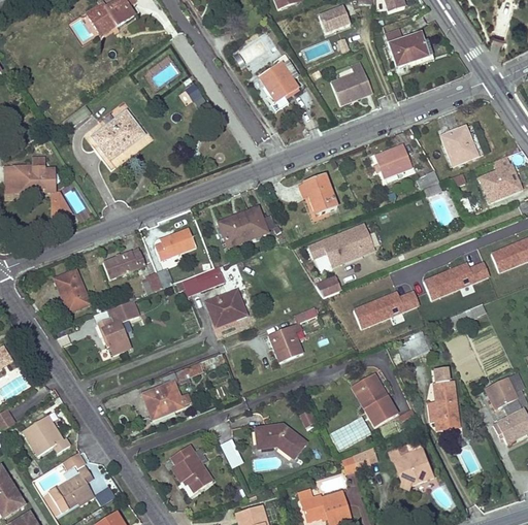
[(86,12),(98,31),(113,21),(117,25),(134,14),(128,5),(125,0),(116,0),(105,6),(102,2),(86,12)]
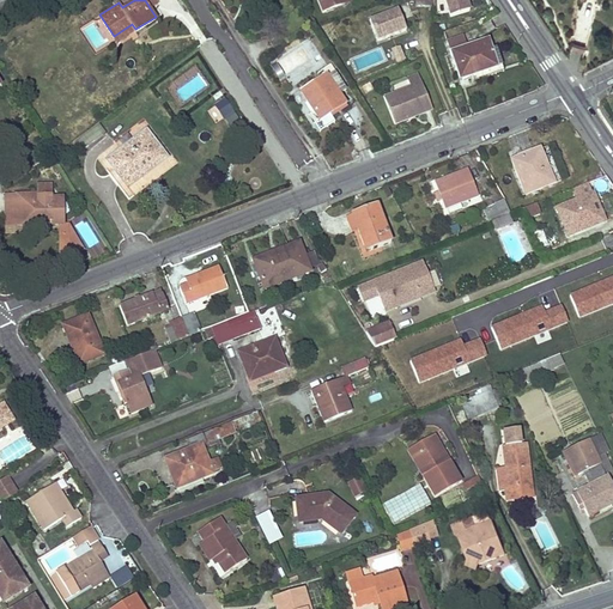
[(447,0),(450,11),(468,5),(466,0),(447,0)]
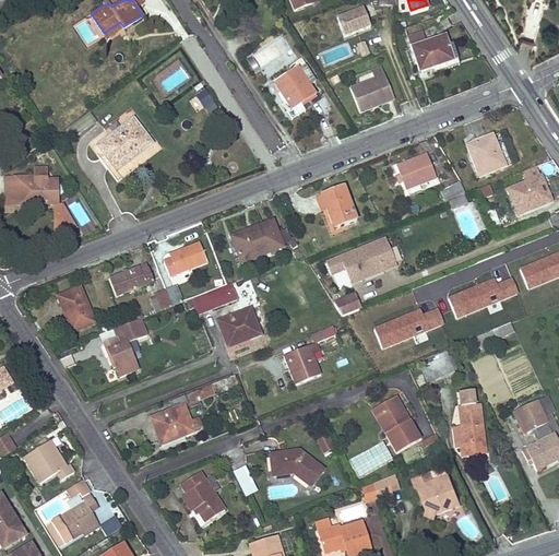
[(336,15),(344,35),(370,24),(363,4),(336,15)]
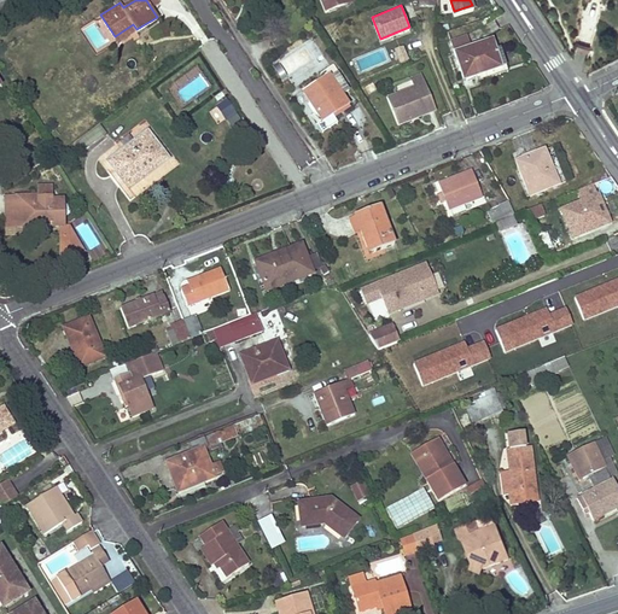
[(133,24),(115,36),(117,41),(136,29),(133,24)]
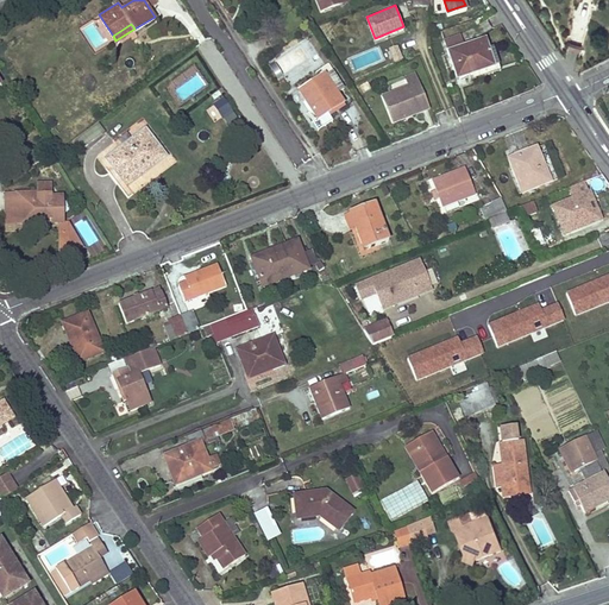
[(443,39),(454,76),(466,71),(465,69),(470,68),(475,71),(493,64),(489,54),(494,51),(491,45),(487,48),(483,38),(463,45),(459,33),(443,39)]
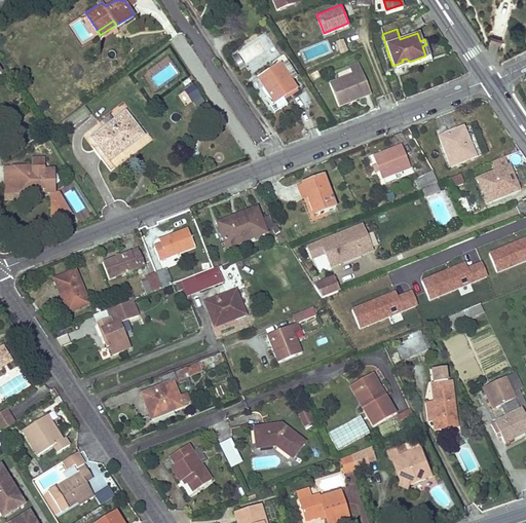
[(343,37),(337,40),(341,51),(348,48),(343,37)]
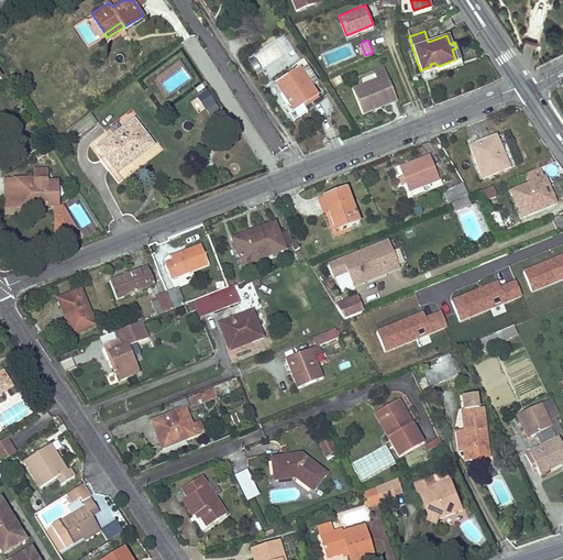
[(431,66),(420,70),(422,77),(462,63),(456,47),(452,50),(455,59),(439,66),(434,63),(430,64),(431,66)]
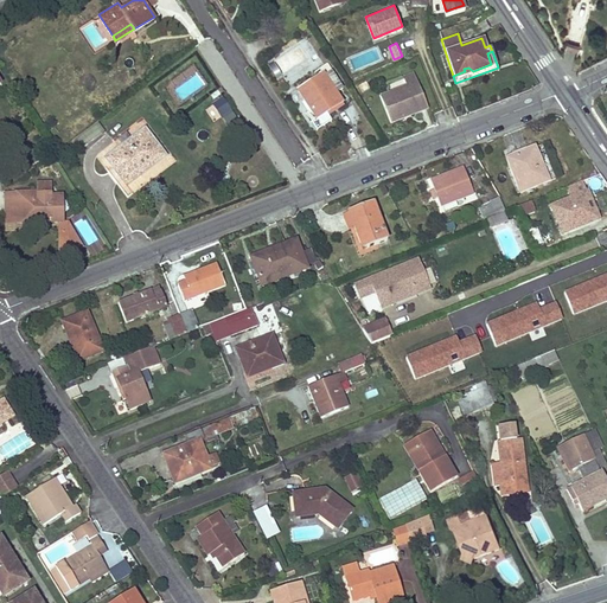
[(404,76),(408,84),(419,81),(415,71),(404,76)]
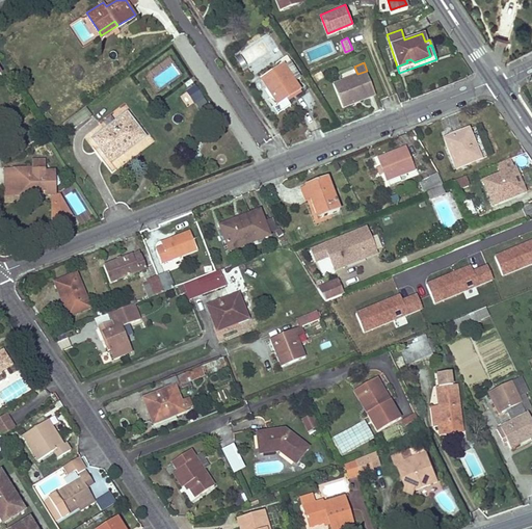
[(263,77),(262,77),(268,86),(277,101),(286,96),(288,99),(300,90),(284,63),(263,77)]
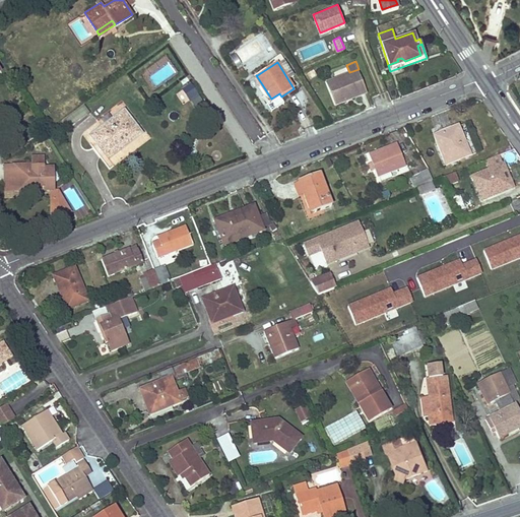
[(359,69),(349,72),(326,81),(335,103),(368,90),(359,69)]
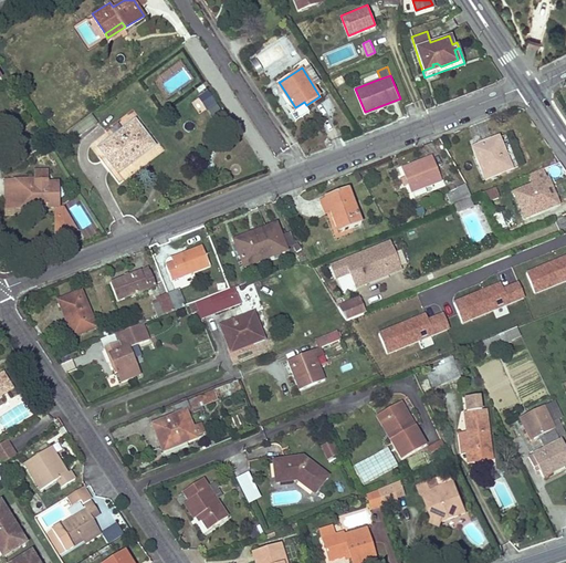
[(285,92),(279,82),(280,82),(279,79),(270,84),(278,96),(285,92)]
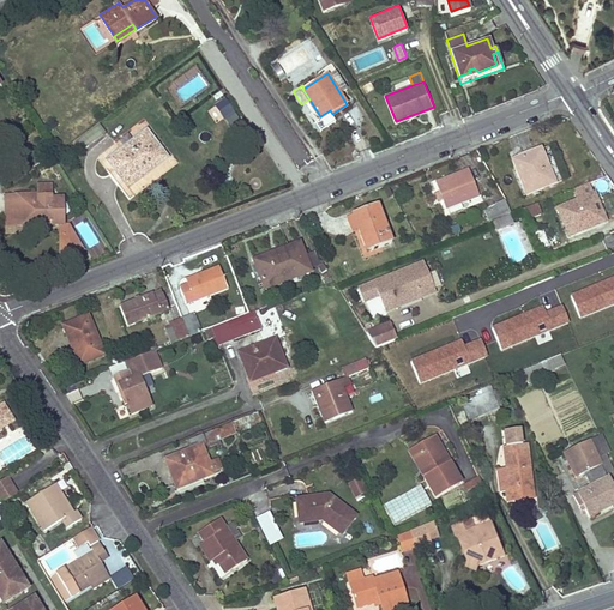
[(149,170),(145,165),(163,152),(146,128),(106,158),(121,179),(127,186),(149,170)]
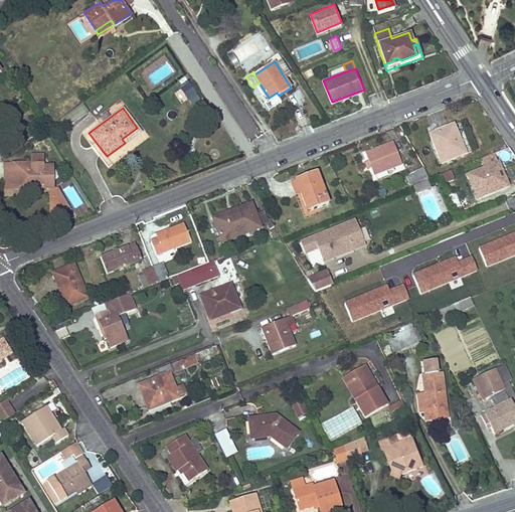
[(454,125),(431,134),(442,161),(465,152),(454,125)]
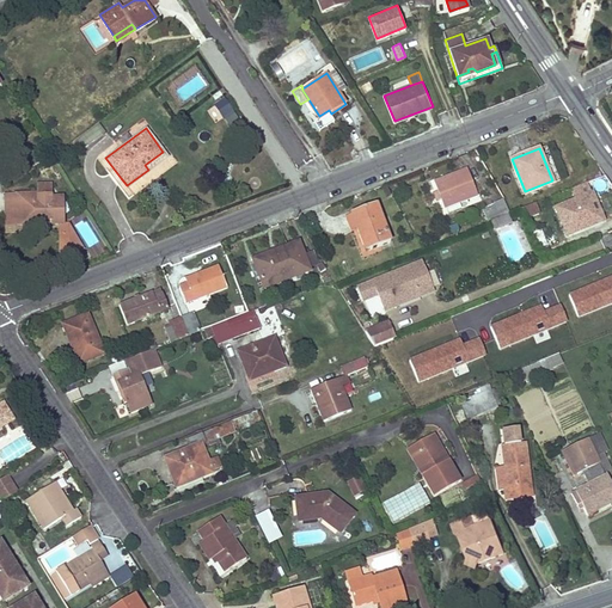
[(163,152),(145,165),(148,170),(166,155),(163,152)]
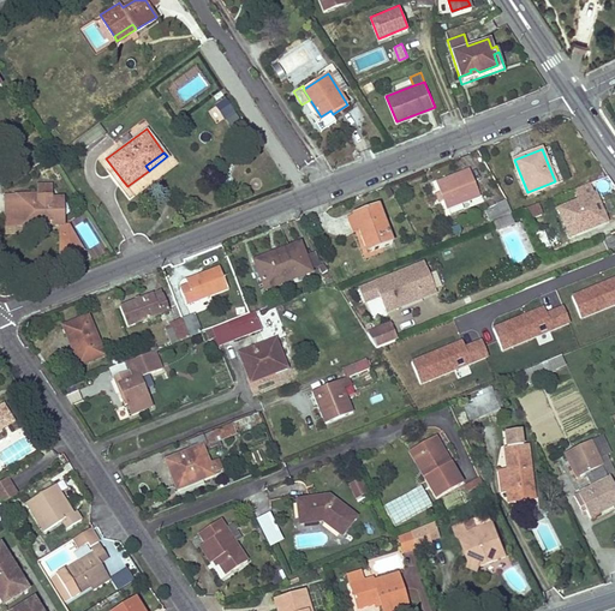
[(436,181),(440,191),(443,198),(447,208),(448,207),(460,202),(479,195),(469,168),(436,181)]
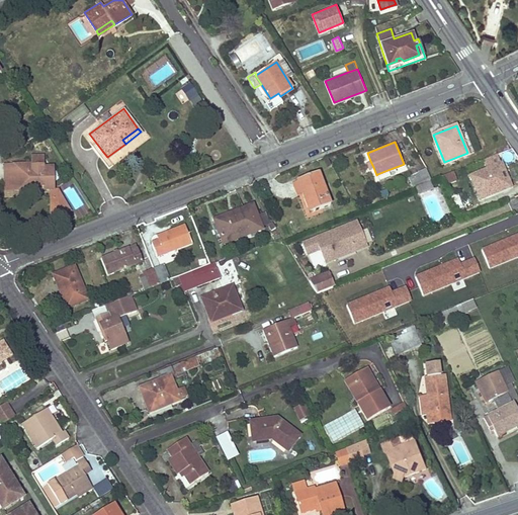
[(32,165),(18,165),(18,188),(34,188),(34,183),(44,184),(44,188),(54,188),(54,167),(42,167),(42,156),(32,155),(32,162),(32,165)]
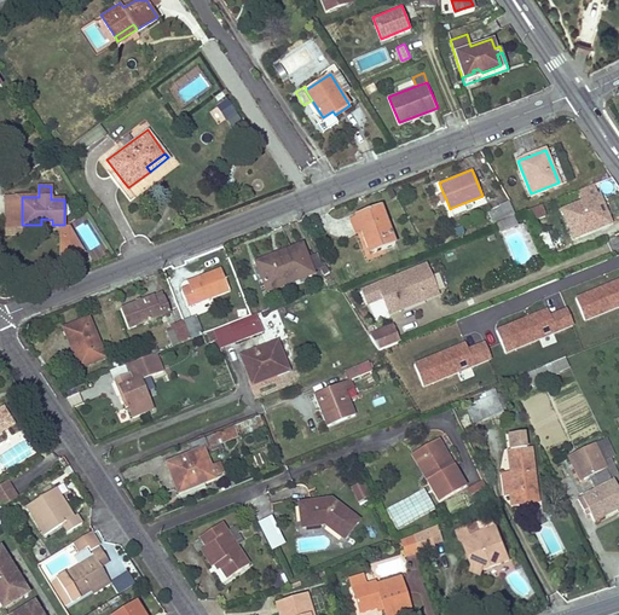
[(600,193),(563,208),(574,236),(588,231),(585,227),(600,221),(601,225),(611,221),(600,193)]
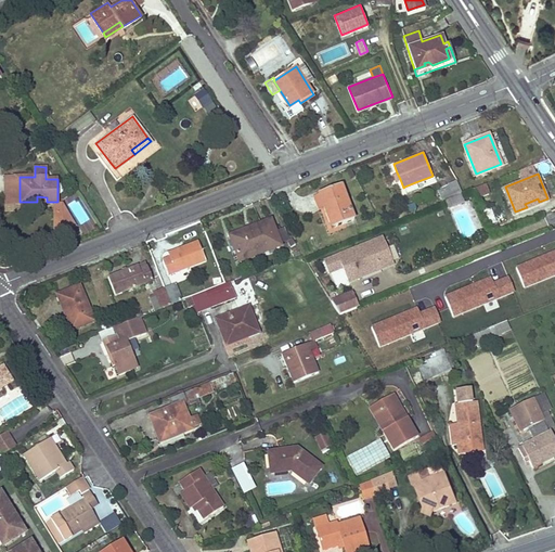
[(20,177),(5,178),(5,202),(20,202),(20,177)]
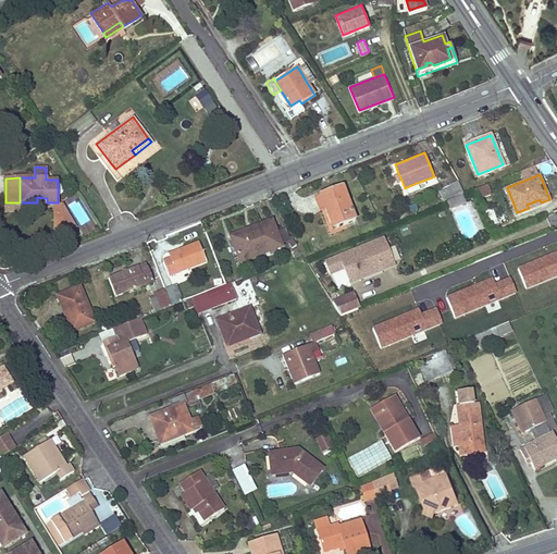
[(441,189),(445,200),(447,199),(463,193),(458,180),(449,183),(450,186),(441,189)]
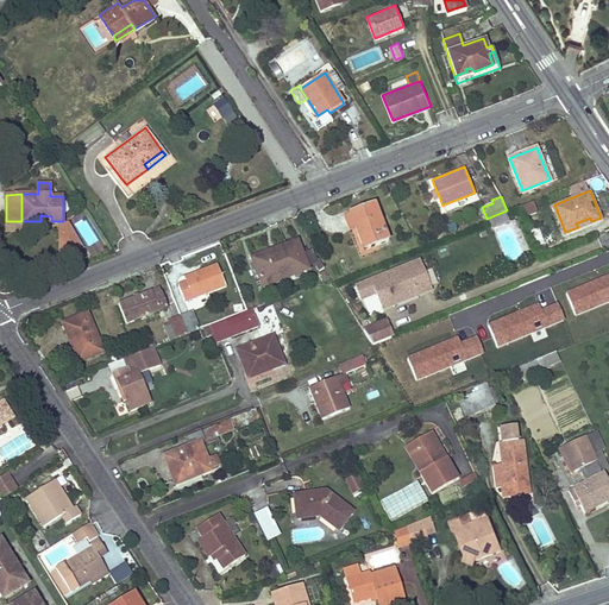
[(534,197),(522,203),(527,214),(539,208),(534,197)]
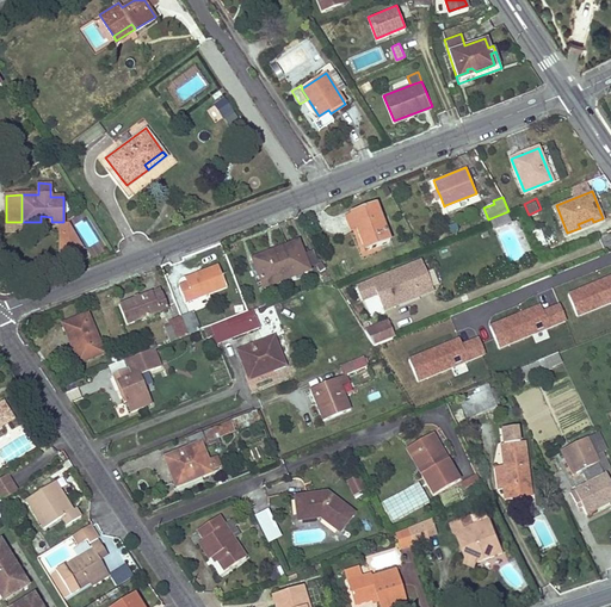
[(457,200),(445,205),(448,211),(460,206),(457,200)]
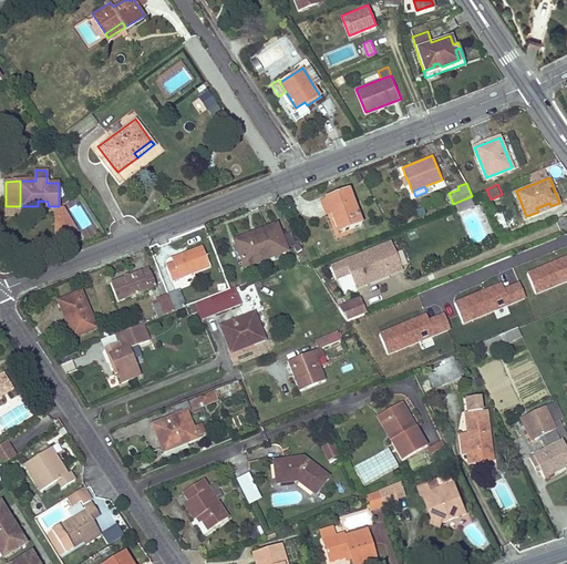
[(349,188),(326,196),(331,211),(332,215),(337,213),(343,232),(362,224),(349,188)]
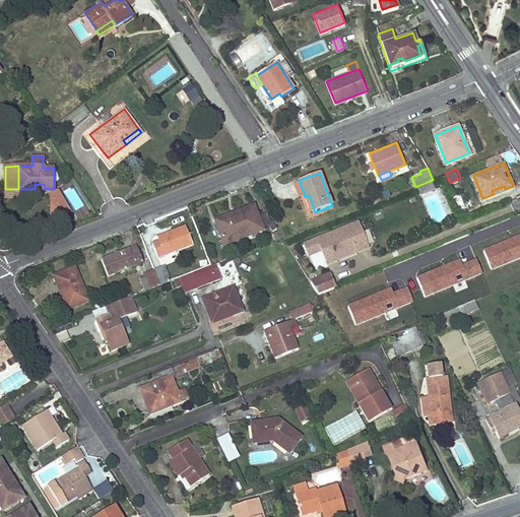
[(304,193),(299,180),(294,182),(299,194),(304,193)]
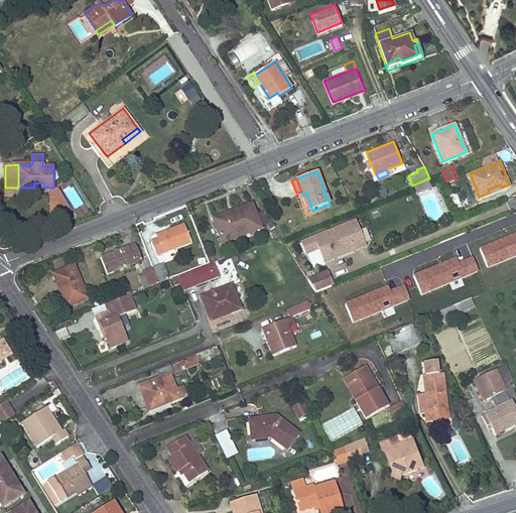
[(429,178),(414,184),(417,191),(431,185),(429,178)]
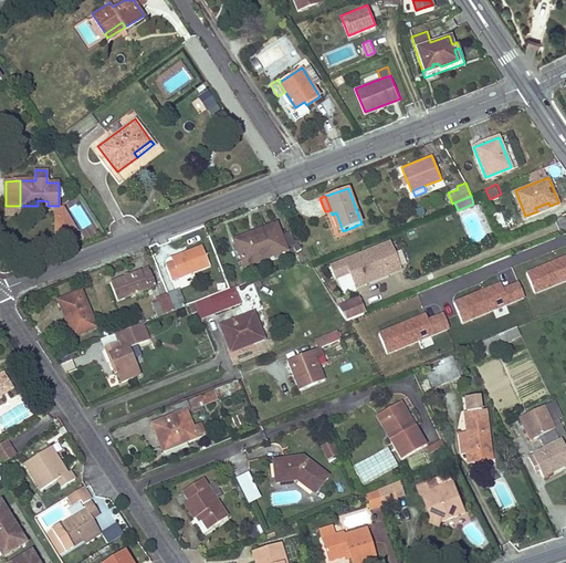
[(72,221),(64,208),(55,208),(56,216),(64,216),(64,221),(72,221)]
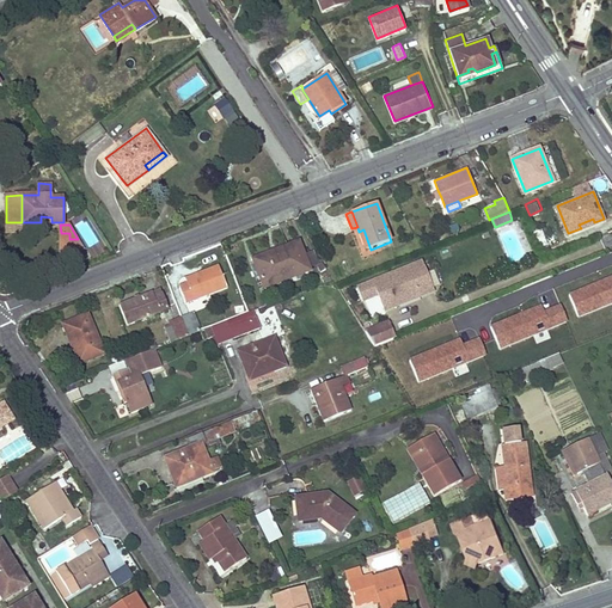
[(363,229),(359,232),(367,251),(371,250),(363,229)]
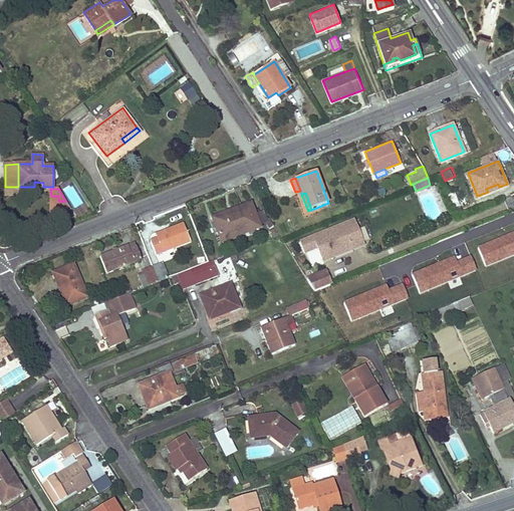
[(65,201),(58,201),(58,196),(51,196),(50,212),(58,212),(58,208),(69,208),(65,201)]
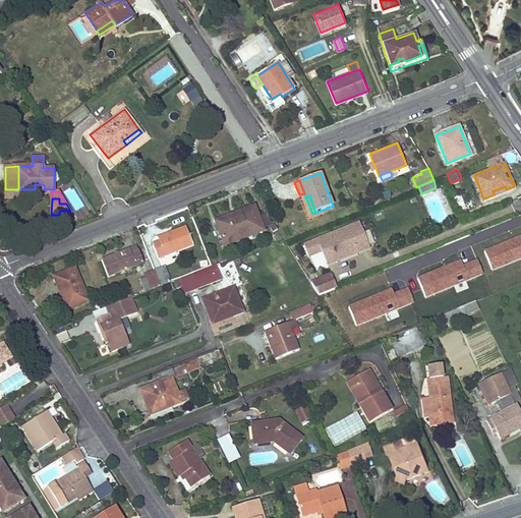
[(253,205),(216,220),(225,243),(263,229),(263,228),(261,222),(257,216),(253,205)]
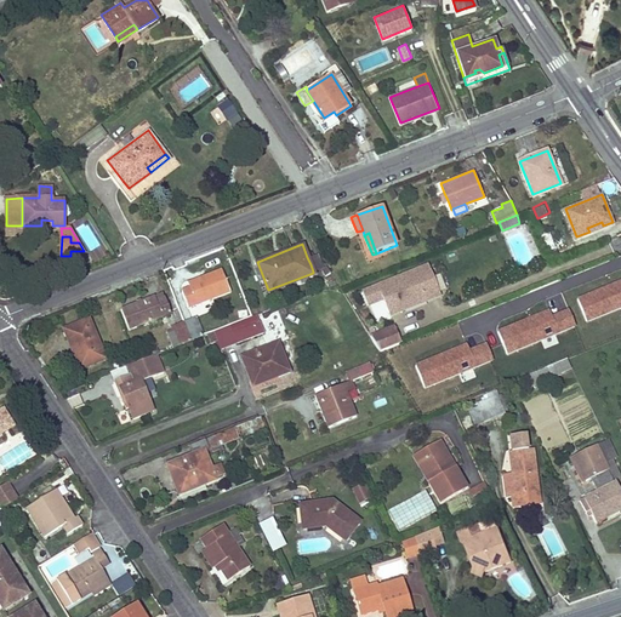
[(318,253),(307,257),(311,264),(313,272),(323,268),(318,253)]
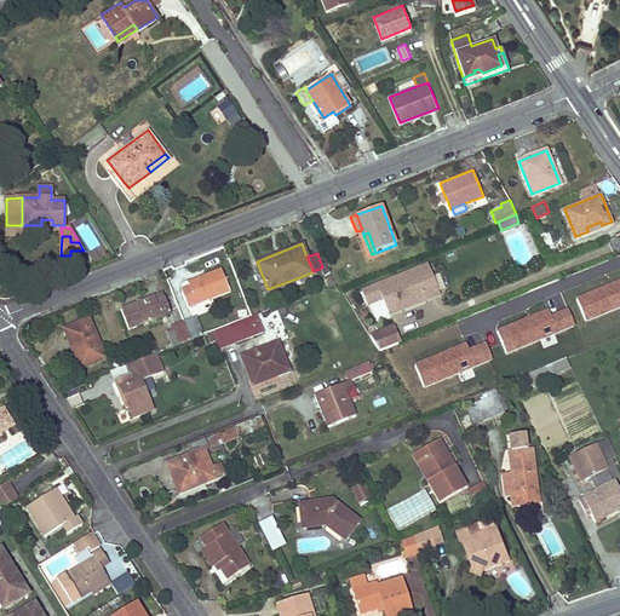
[(367,304),(371,303),(383,298),(389,311),(390,314),(440,294),(428,264),(362,291),(367,304)]
